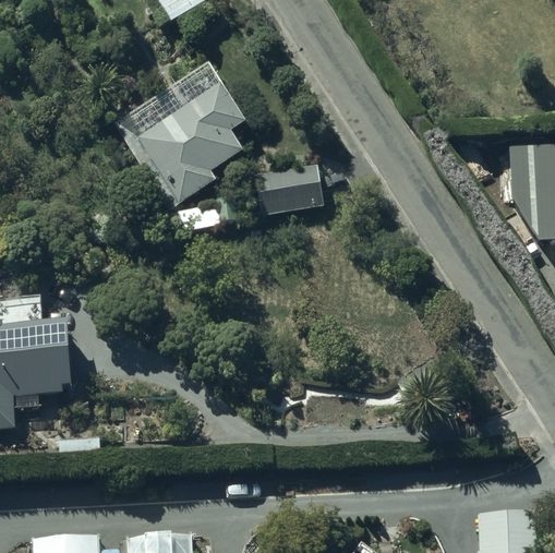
[(157,0),(169,21),(203,0),(157,0)]
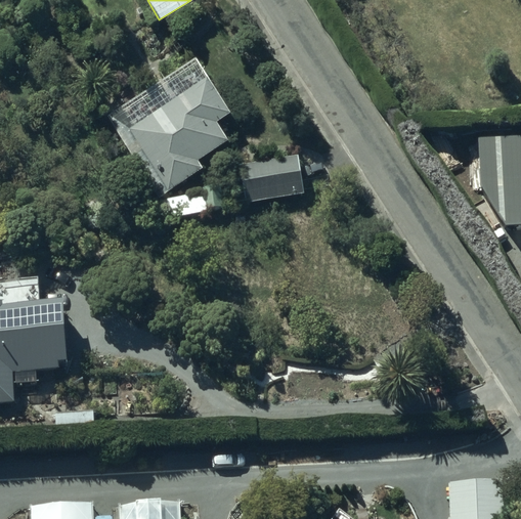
[(124,101),(105,113),(158,196),(203,168),(199,160),(228,141),(216,122),(230,113),(196,57),(137,93),(130,82),(117,90),(124,101)]
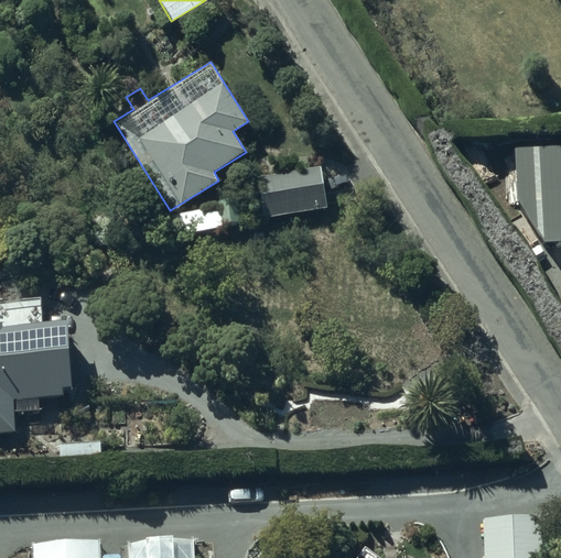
[(322,165),(257,174),(262,216),(327,207),(322,165)]
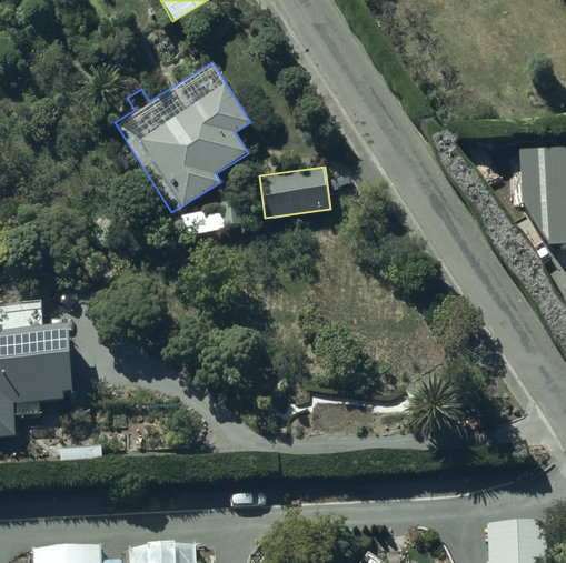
[(219,205),(178,213),(182,235),(224,227),(224,224),(244,221),(239,197),(219,201),(219,205)]
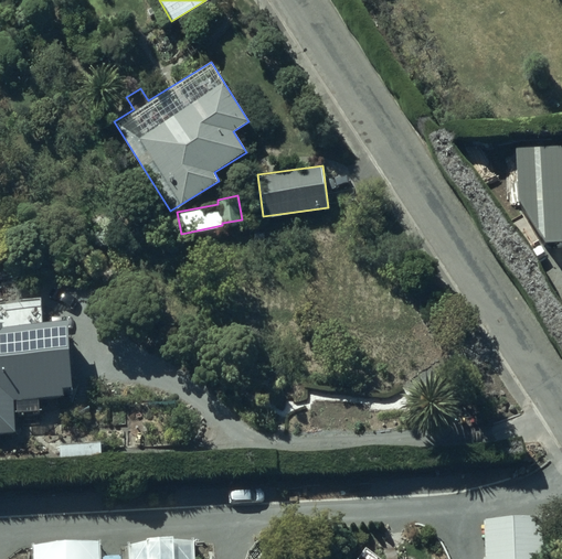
[(2,326),(2,322),(0,322),(0,432),(14,432),(13,399),(16,399),(16,410),(38,410),(38,397),(64,397),(64,394),(72,394),(70,323),(2,326)]
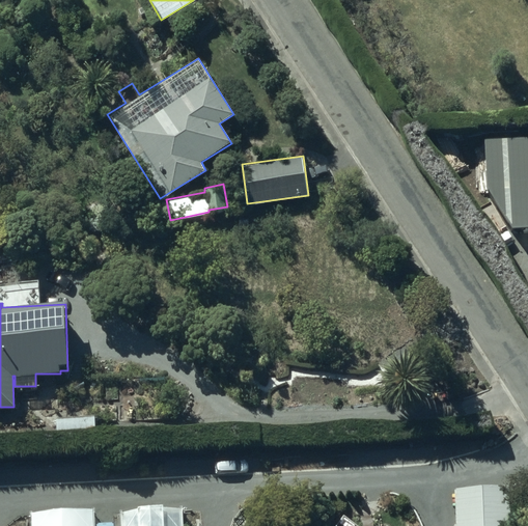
[(510,525),(509,482),(452,485),(453,525),(510,525)]
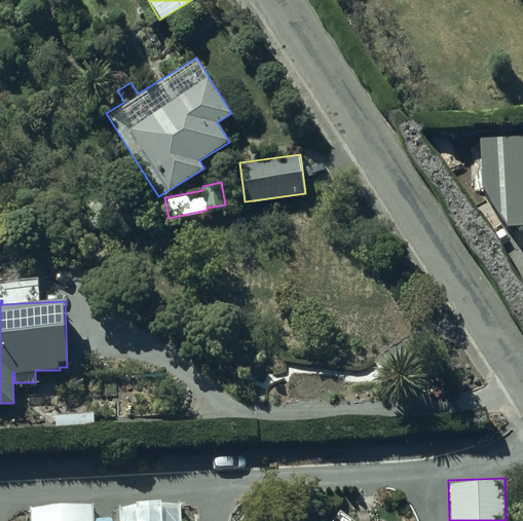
[(182,520),(181,500),(117,504),(118,520),(182,520)]
